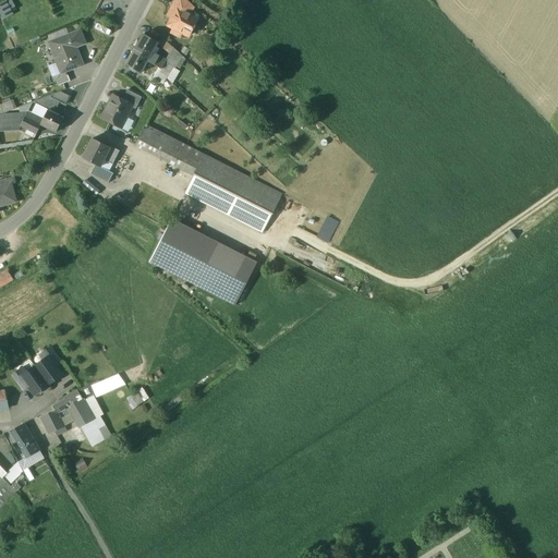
[(11,8),(15,5),(11,0),(7,0),(0,3),(0,13),(3,20),(13,14),(11,8)]
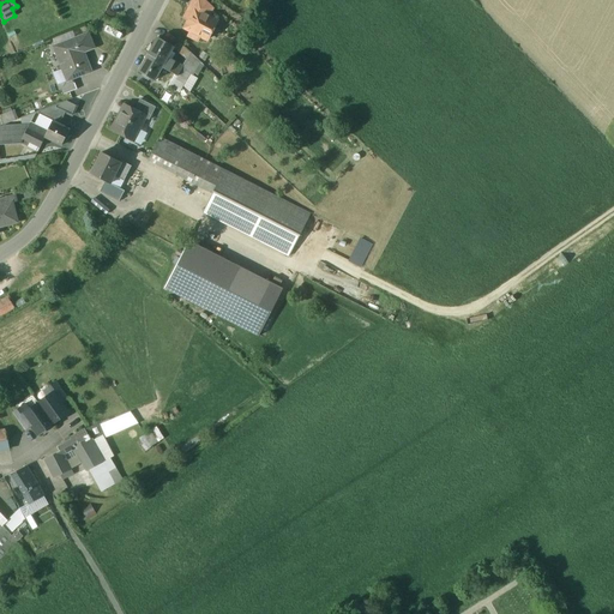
[(203,0),(194,0),(185,19),(188,22),(194,10),(202,13),(208,4),(203,0)]
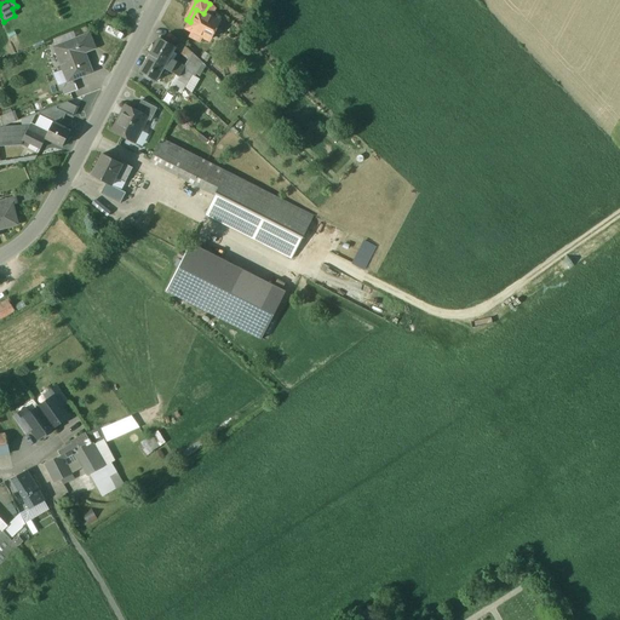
[(216,10),(210,4),(204,13),(211,17),(216,10)]
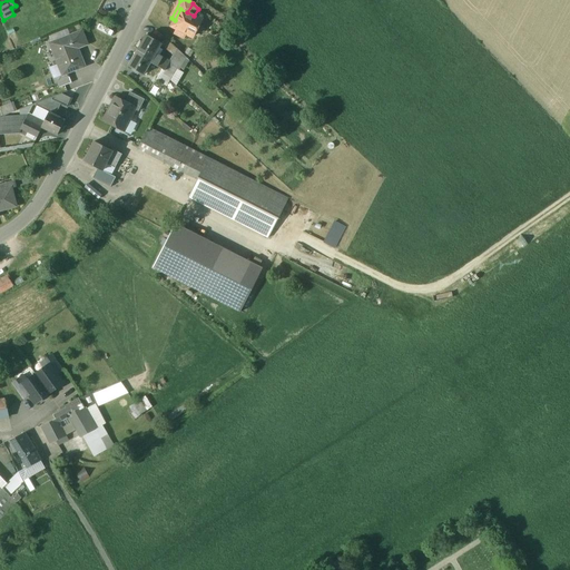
[(187,12),(180,9),(175,20),(170,27),(177,30),(176,32),(184,37),(185,36),(192,39),(202,20),(194,16),(187,12)]
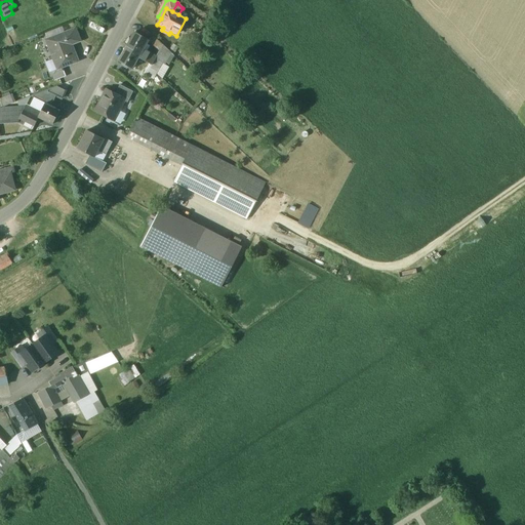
[(76,29),(45,40),(57,70),(79,62),(71,43),(80,39),(76,29)]
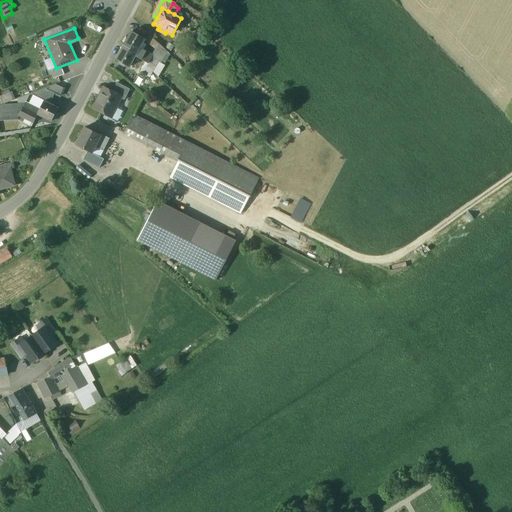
[(137,35),(132,32),(123,46),(137,54),(140,49),(145,40),(140,37),(137,35)]
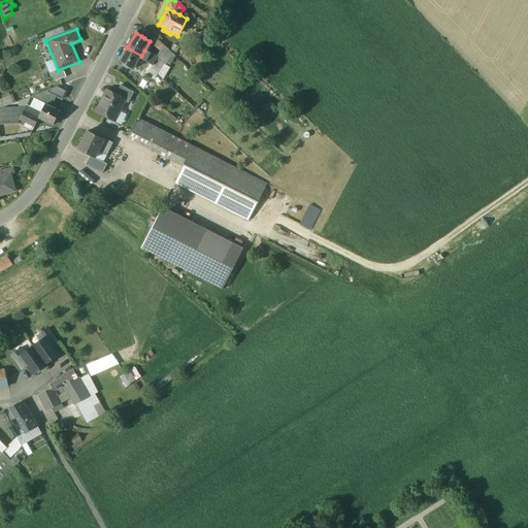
[(173,54),(165,46),(161,54),(169,59),(173,54)]
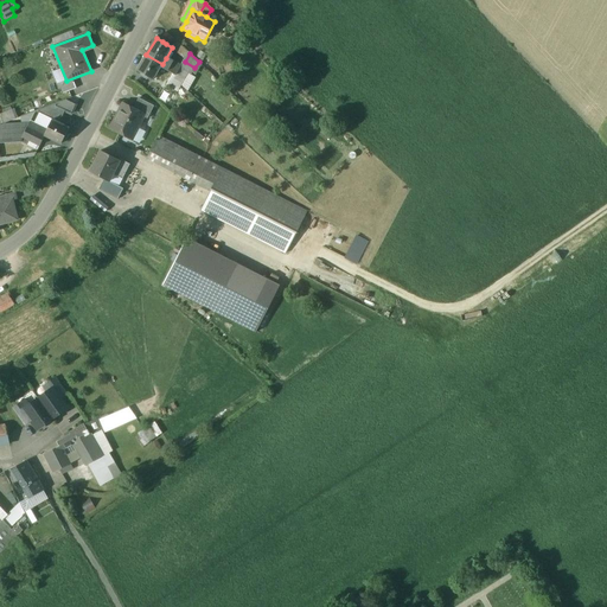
[(163,64),(146,55),(136,71),(153,81),(160,68),(163,64)]
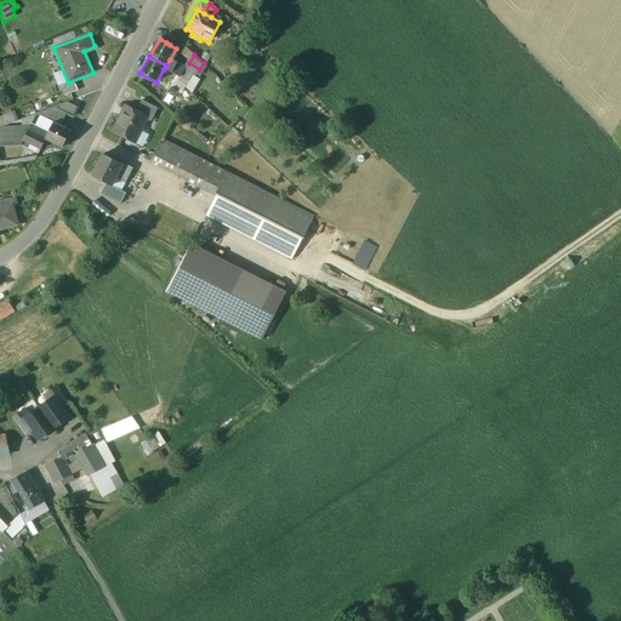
[(177,63),(170,60),(166,66),(164,69),(176,77),(180,79),(184,70),(176,64),(177,63)]
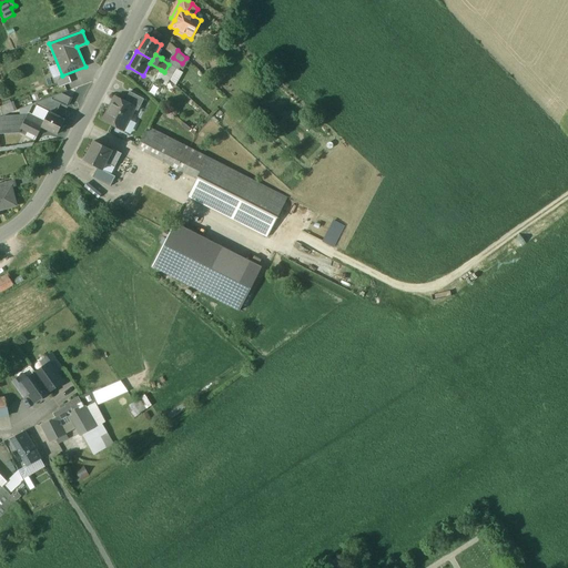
[(182,63),(173,58),(169,64),(164,72),(162,74),(170,79),(175,70),(176,71),(179,68),(179,69),(182,63)]
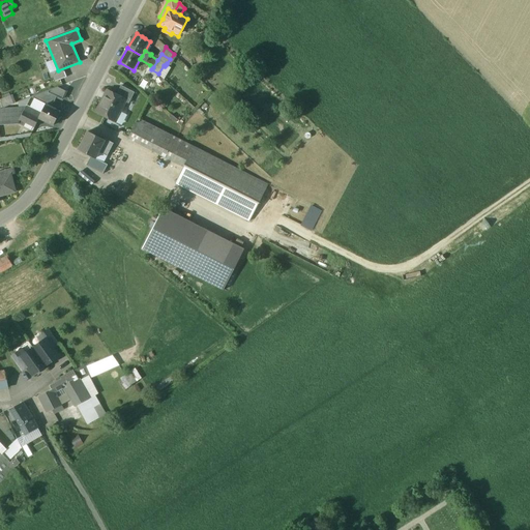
[(153,67),(150,65),(145,76),(153,81),(158,74),(151,69),(153,67)]
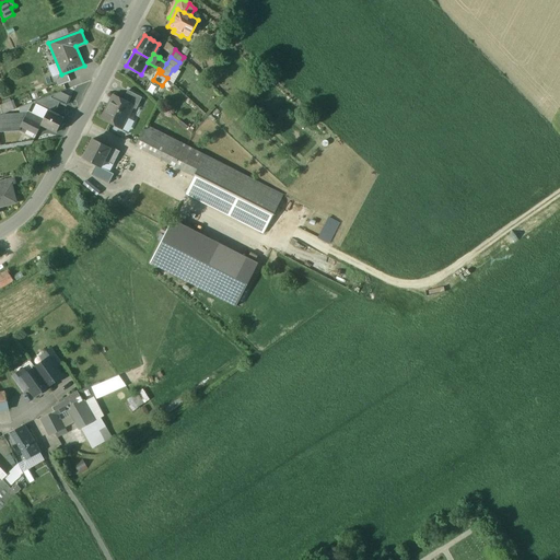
[(68,76),(56,80),(58,88),(70,82),(68,76)]
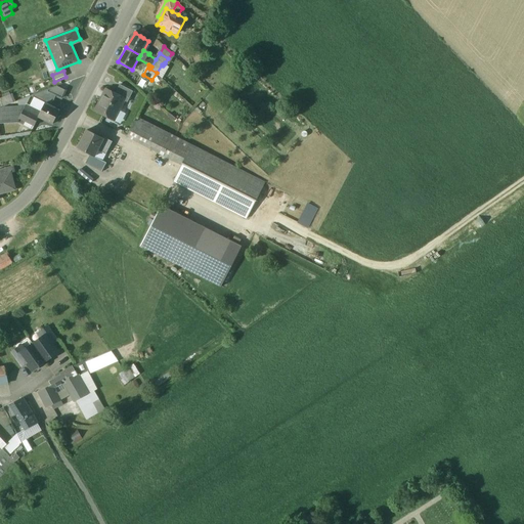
[(133,92),(119,85),(117,91),(130,98),(133,92)]
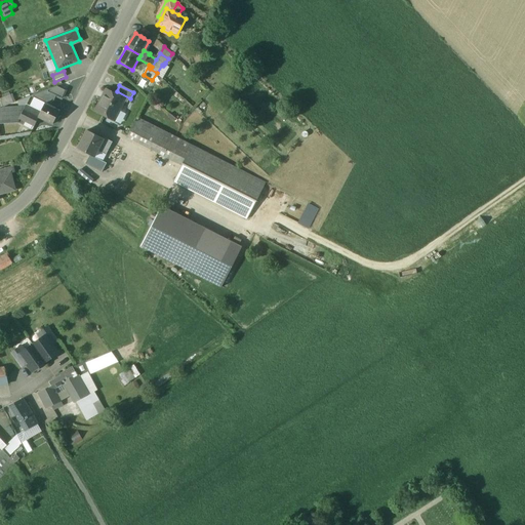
[(57,87),(31,97),(40,102),(41,98),(52,105),(56,96),(62,99),(66,91),(57,87)]
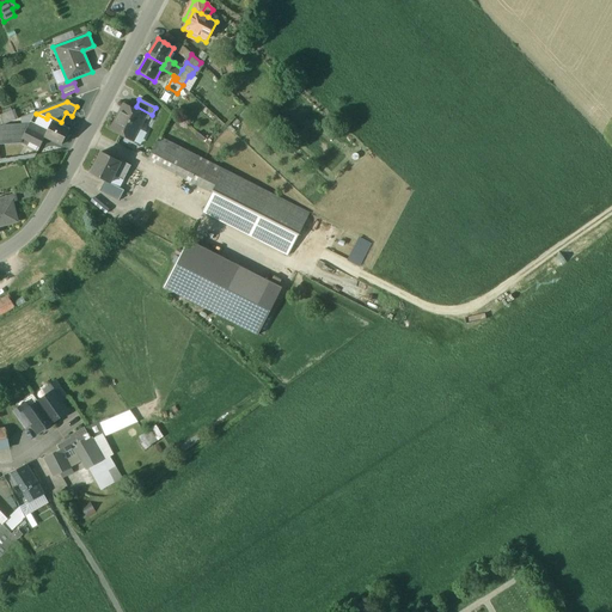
[(134,110),(124,105),(112,130),(123,135),(124,132),(134,136),(138,128),(140,129),(146,117),(150,120),(152,115),(136,106),(134,110)]
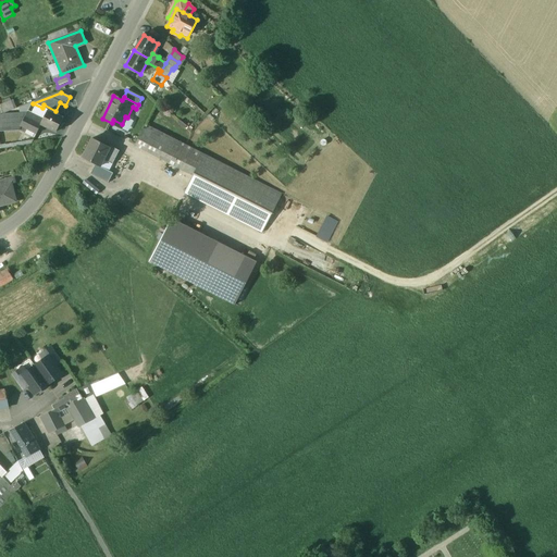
[(0,104),(0,107),(3,114),(15,110),(12,100),(0,104)]
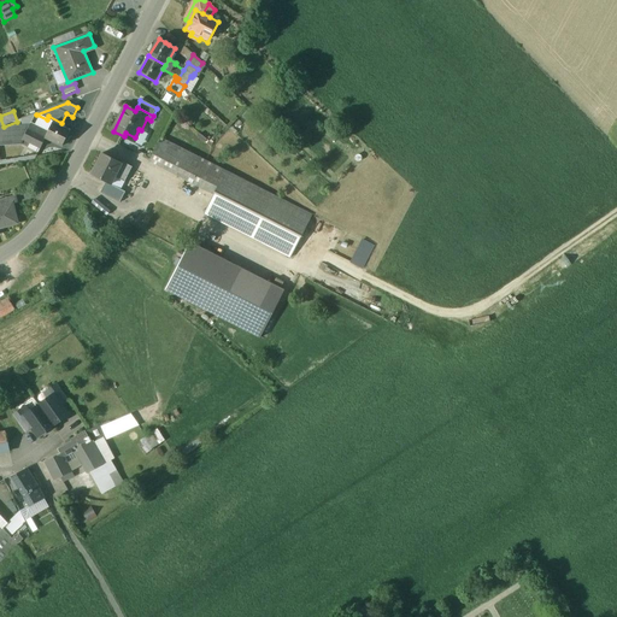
[(70,131),(53,123),(45,137),(45,139),(62,147),(70,131)]
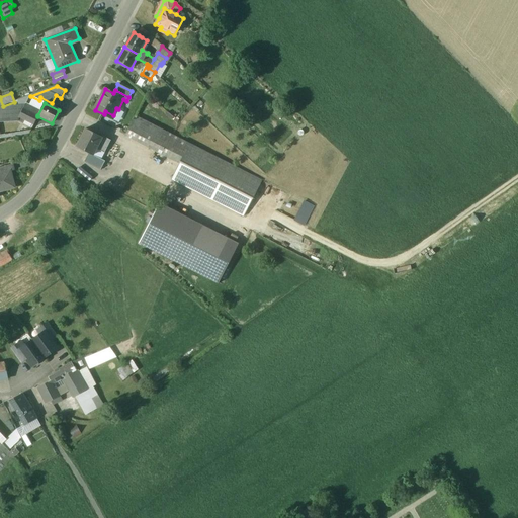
[(24,120),(19,117),(23,108),(25,105),(3,107),(0,107),(0,122),(18,121),(23,123),(24,120)]
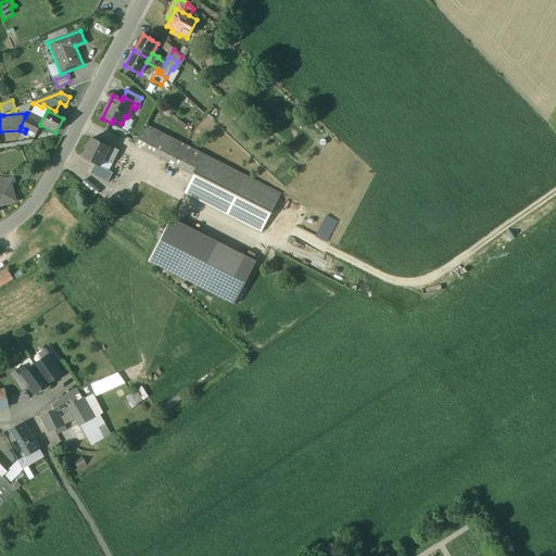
[(40,124),(25,116),(21,126),(26,129),(36,135),(40,125),(40,124)]
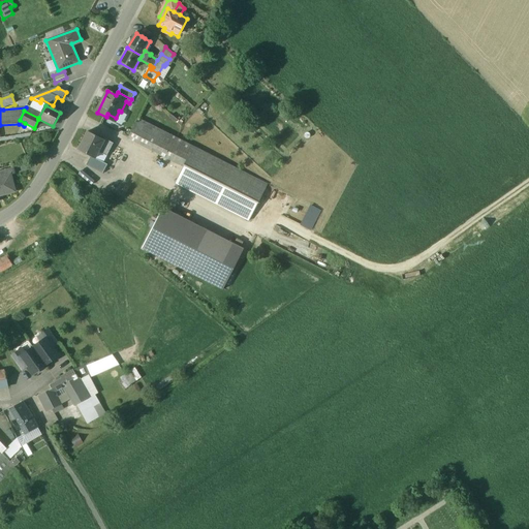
[(267,184),(138,119),(128,138),(184,167),(175,184),(248,221),(267,184)]
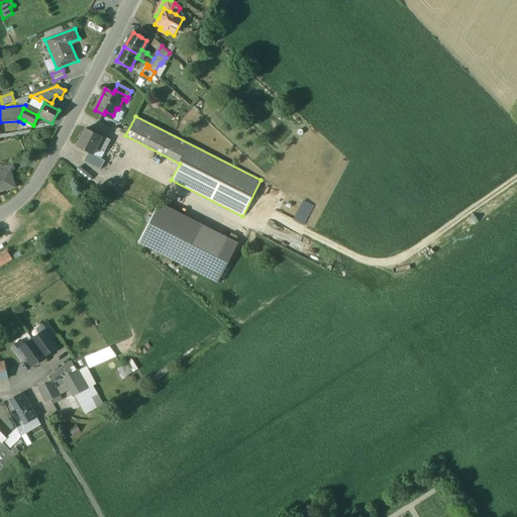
[(102,137),(85,128),(76,146),(89,152),(101,160),(110,141),(102,137)]
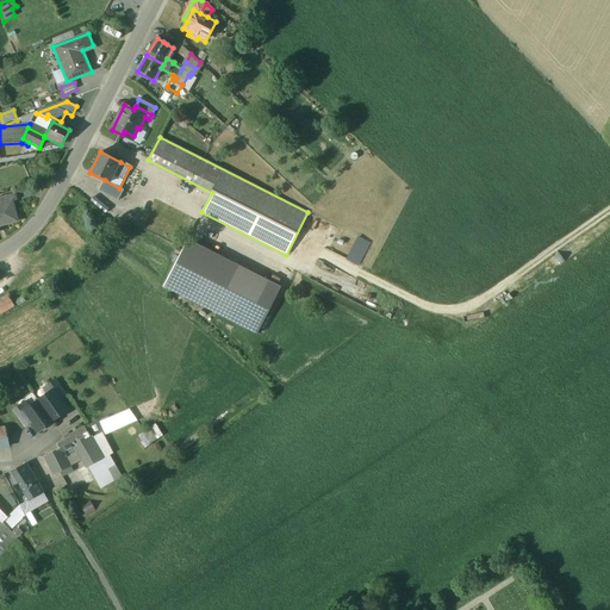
[(119,188),(105,180),(100,190),(119,200),(124,191),(119,188)]
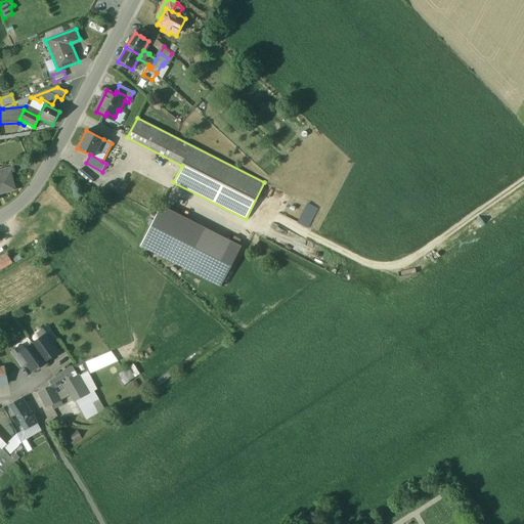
[(12,166),(0,169),(0,175),(0,176),(11,173),(14,172),(12,166)]
